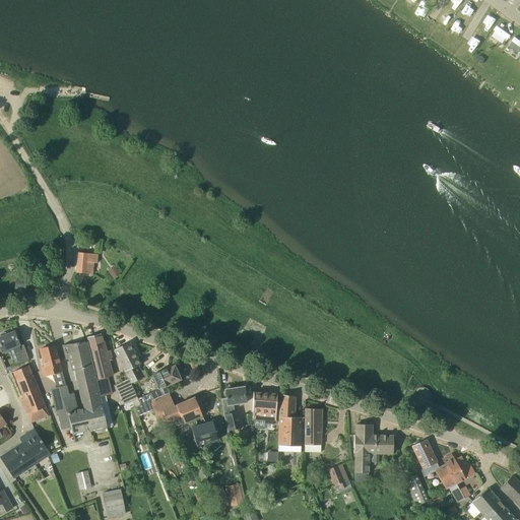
[(78,253),(76,272),(92,274),(93,263),(96,263),(98,255),(78,253)]
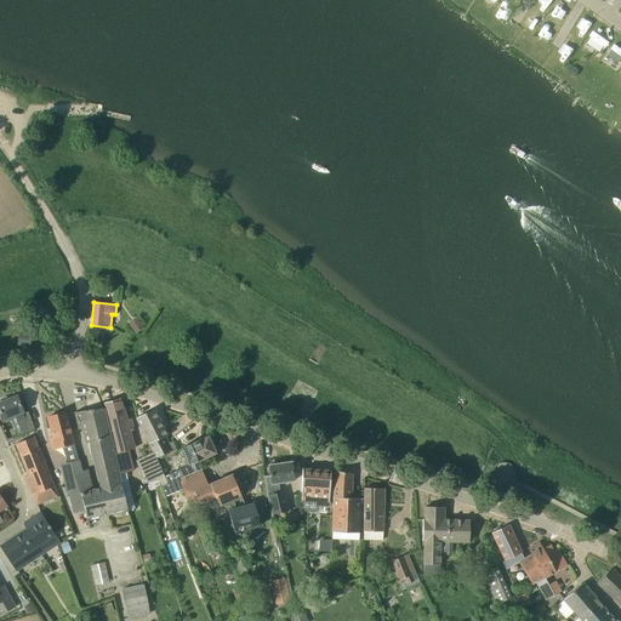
[(135,334),(143,328),(140,322),(131,328),(135,334)]
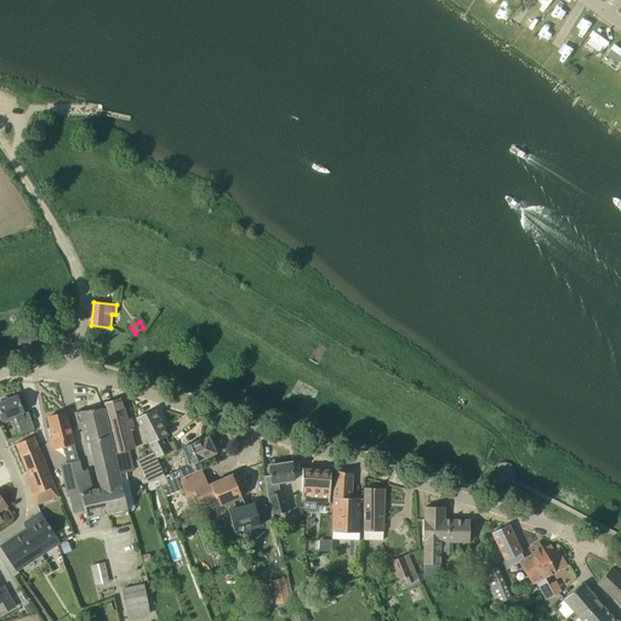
[(18,345),(30,345),(30,335),(18,335),(18,345)]
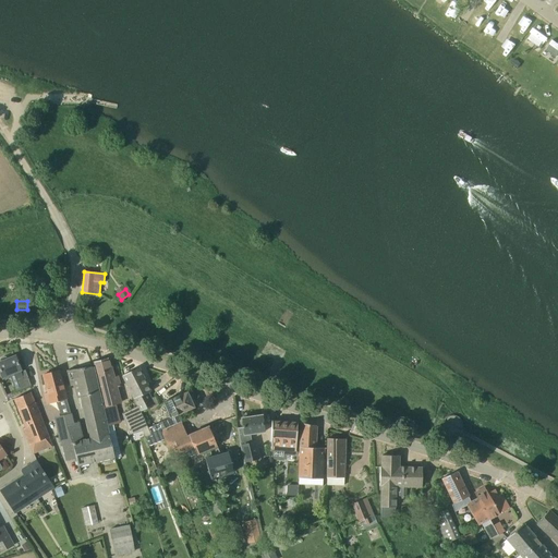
[(13,384),(16,391),(31,386),(25,370),(21,372),(20,370),(21,370),(15,356),(8,360),(8,358),(5,356),(0,359),(0,360),(0,361),(0,362),(0,371),(2,377),(13,373),(17,381),(13,384)]
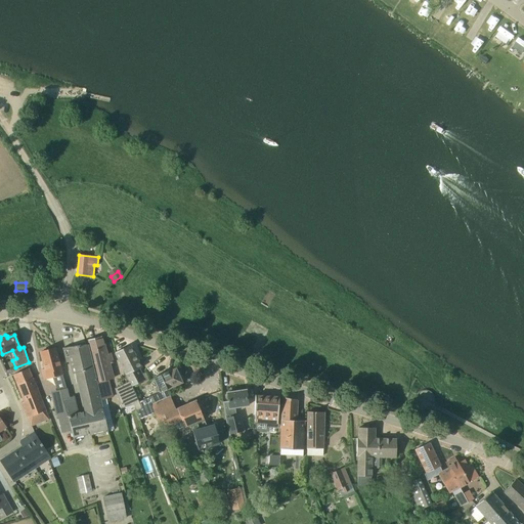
[(100,399),(105,398),(114,396),(110,380),(113,379),(101,336),(87,340),(98,383),(96,383),(100,399)]
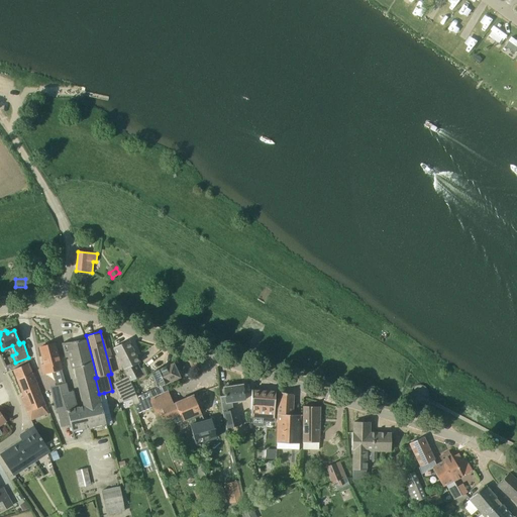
[(73,369),(76,368),(78,368),(88,406),(77,408),(73,391),(69,392),(63,394),(71,424),(73,431),(106,423),(101,402),(99,394),(95,378),(86,339),(67,342),(73,369)]
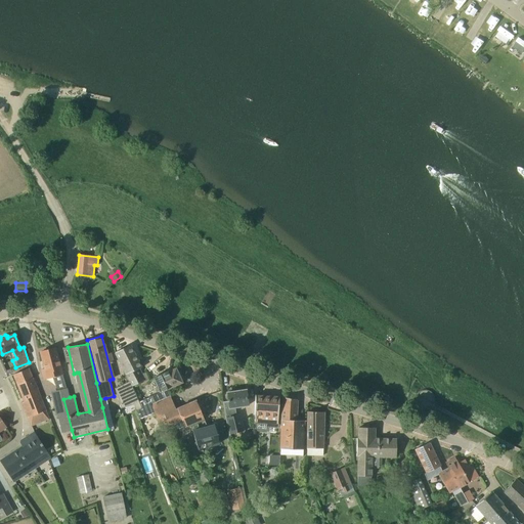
[(130,345),(115,352),(129,381),(132,386),(143,381),(144,381),(144,382),(148,379),(146,372),(143,374),(140,368),(141,367),(130,345)]
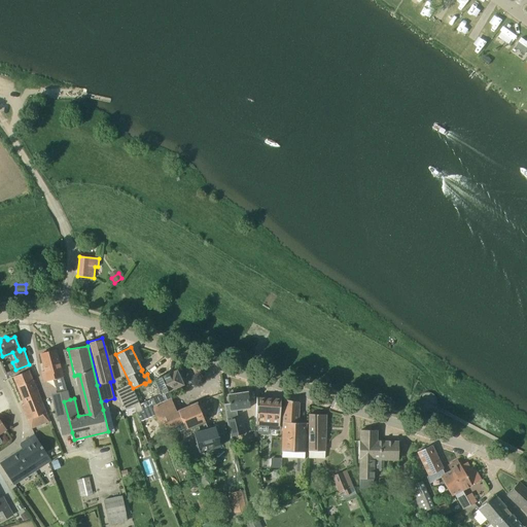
[(44,381),(63,376),(56,350),(41,354),(45,371),(41,372),(44,381)]
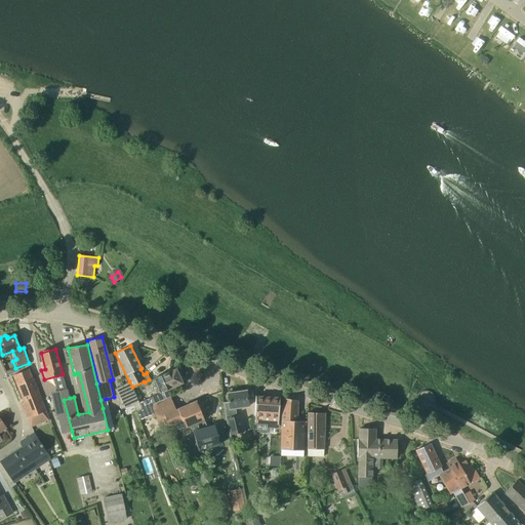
[(28,418),(38,414),(41,421),(48,418),(29,369),(13,375),(25,402),(22,403),(28,418)]
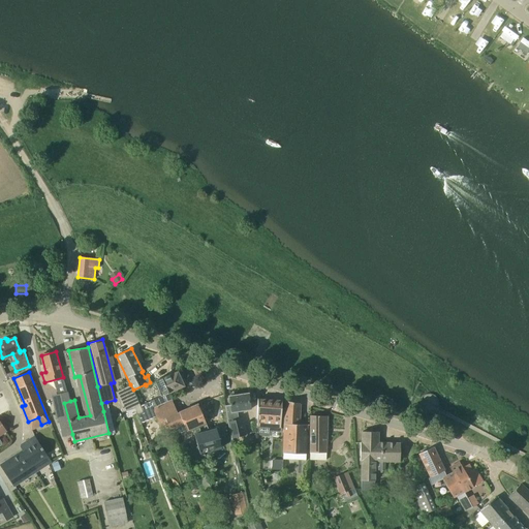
[(154,407),(172,400),(168,393),(184,386),(178,372),(155,381),(161,396),(142,405),(141,405),(148,419),(156,416),(155,414),(157,414),(154,407)]
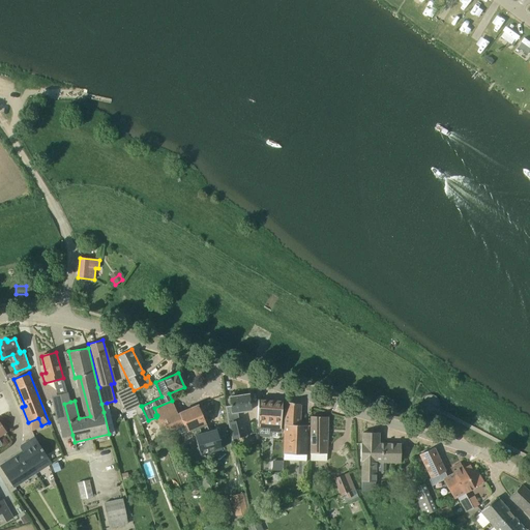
[(64,437),(72,435),(64,404),(70,402),(67,392),(59,394),(54,399),(59,423),(61,423),(64,437)]
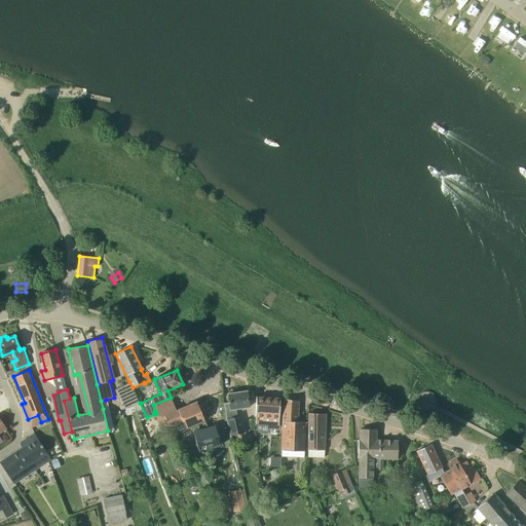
[(237,416),(236,409),(249,408),(247,391),(228,395),(229,403),(224,404),(226,419),(230,437),(246,433),(241,415),(237,416)]
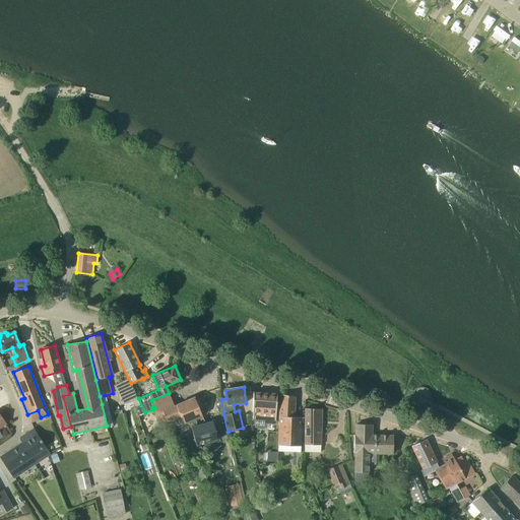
[(277,395),(277,394),(253,392),(252,418),(275,420),(277,395)]
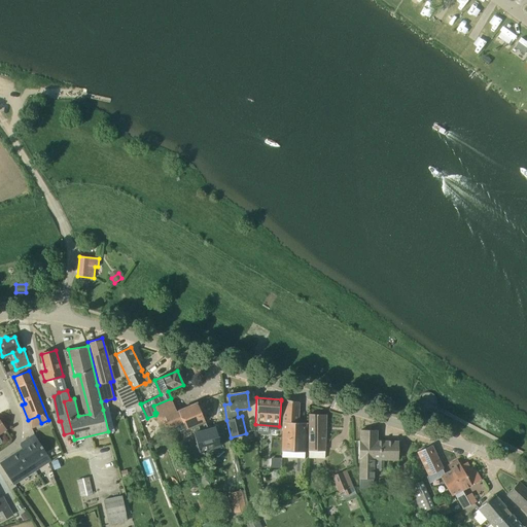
[(171,398),(153,406),(156,413),(154,413),(155,415),(157,420),(165,417),(169,427),(183,421),(186,429),(190,427),(191,429),(199,426),(198,424),(205,421),(197,403),(198,402),(177,411),(171,398)]
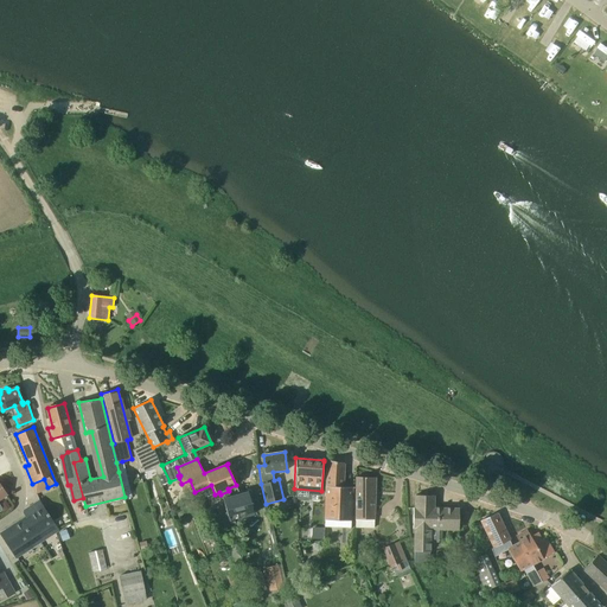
[(344,464),(327,460),(324,496),(324,519),(351,521),(352,489),(352,487),(343,487),(344,464)]
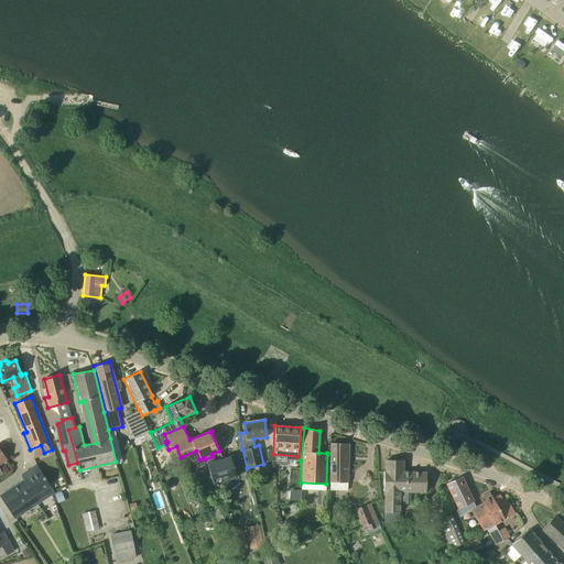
[(158,447),(150,432),(143,435),(147,442),(150,451),(158,447)]
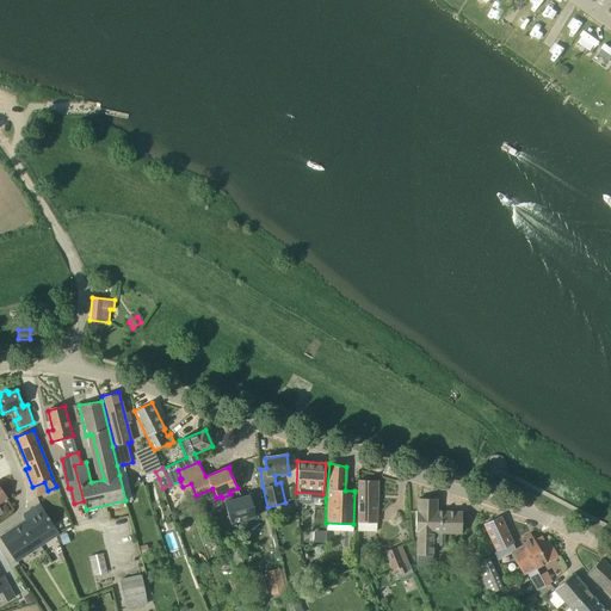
[(357,523),(358,523),(376,524),(378,481),(359,480),(357,523)]
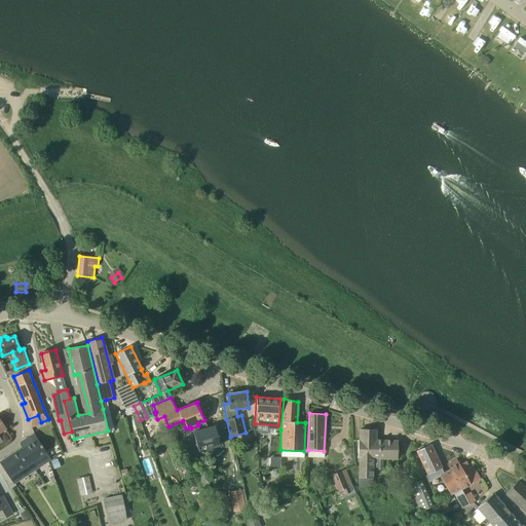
[(161,429),(168,426),(164,416),(157,419),(161,429)]
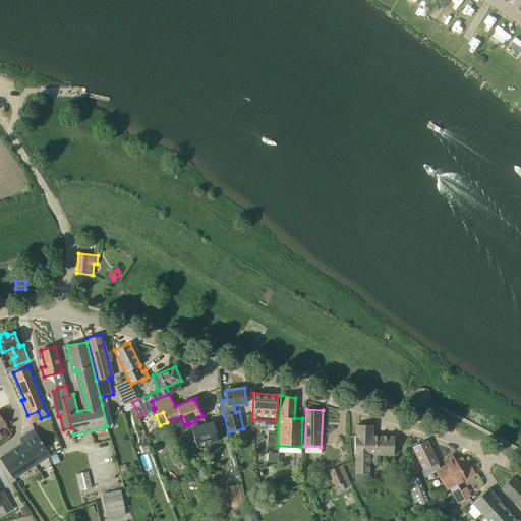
[(212,420),(190,427),(194,441),(197,448),(203,446),(219,441),(214,426),(212,420)]
